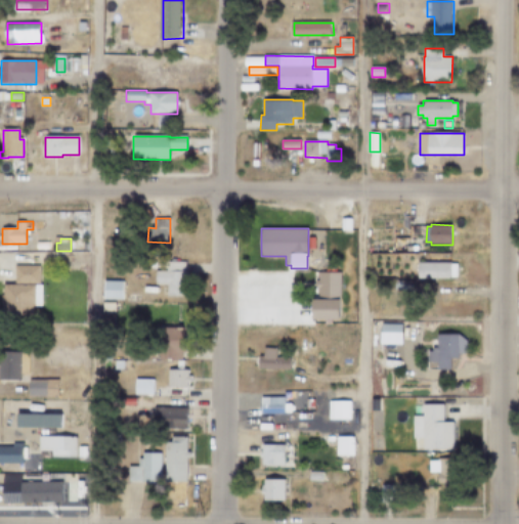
[(167,271),(167,261),(186,262),(186,297),(166,297),(167,286),(157,286),(157,271),(167,271)]
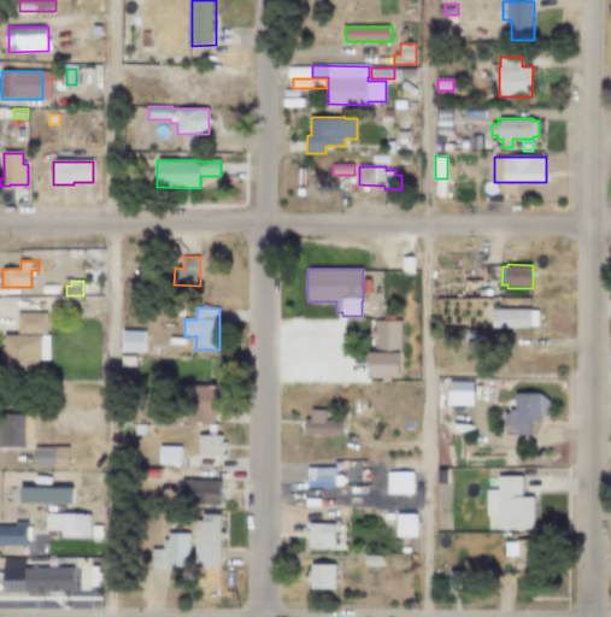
[(492,309),(530,309),(530,310),(540,310),(539,327),(530,327),(530,328),(492,328),(492,309)]
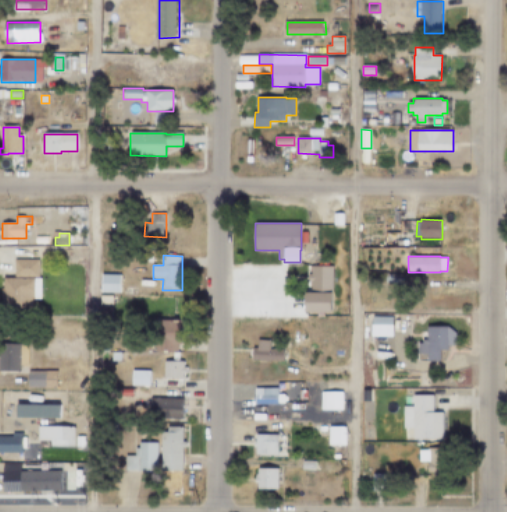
[(39,278),(42,278),(42,300),(32,300),(32,311),(4,311),(4,278),(15,278),(15,260),(39,260),(39,278)]
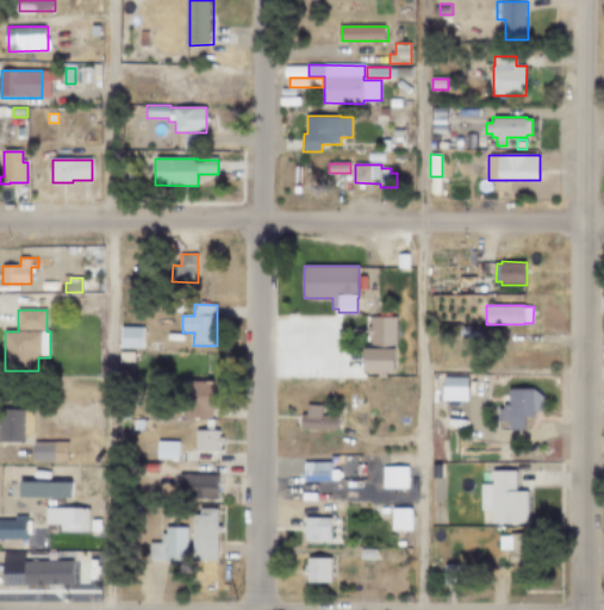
[(371,327),(371,317),(397,317),(397,362),(394,362),(394,374),(363,374),(363,348),(371,349),(371,340),(368,340),(368,327),(371,327)]
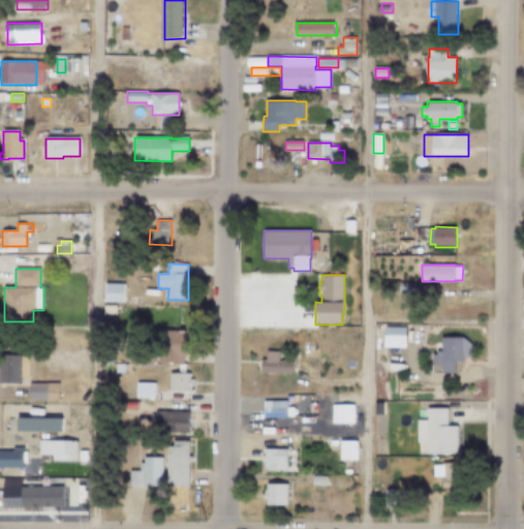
[(105,284),(126,284),(126,303),(105,303),(105,284)]
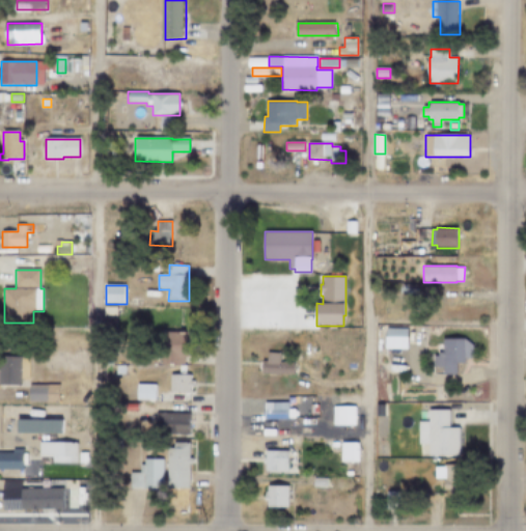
[(106,316),(106,307),(117,307),(117,316),(106,316)]
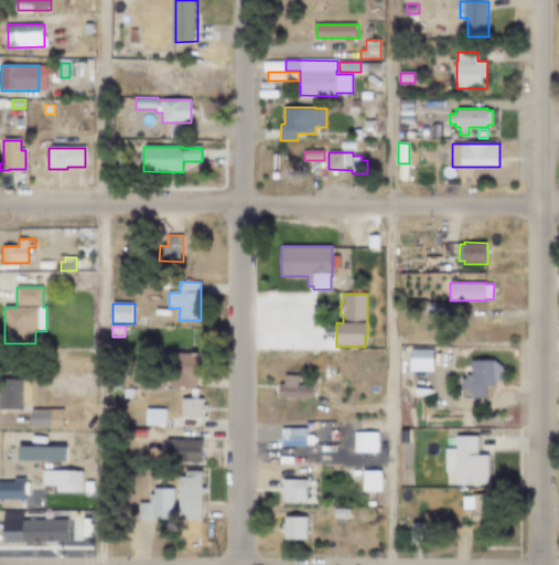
[(411,350),(433,350),(433,360),(411,360),(411,350)]
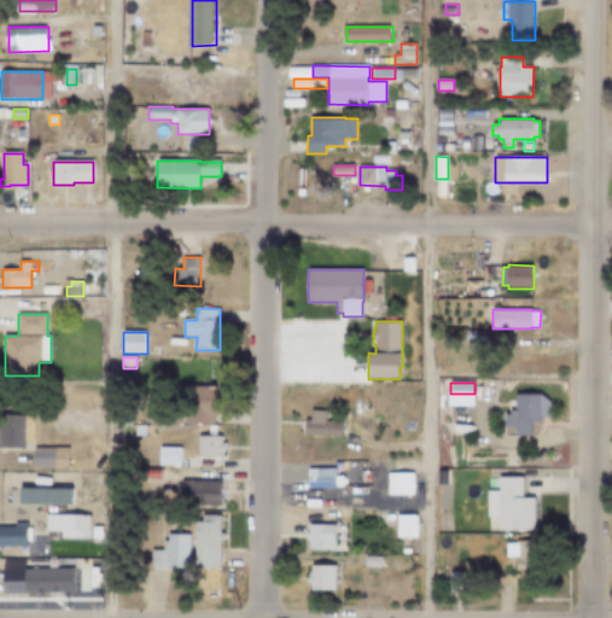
[(187,386),(216,386),(216,423),(186,423),(187,386)]
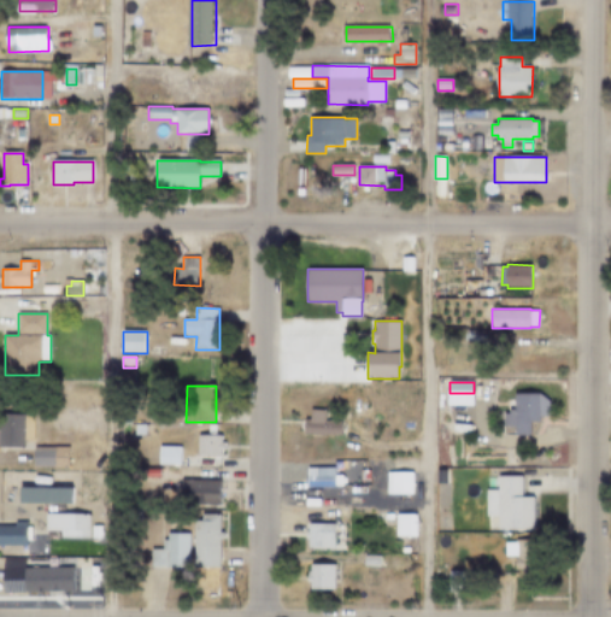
[(309,393),(324,394),(324,403),(309,403),(309,393)]
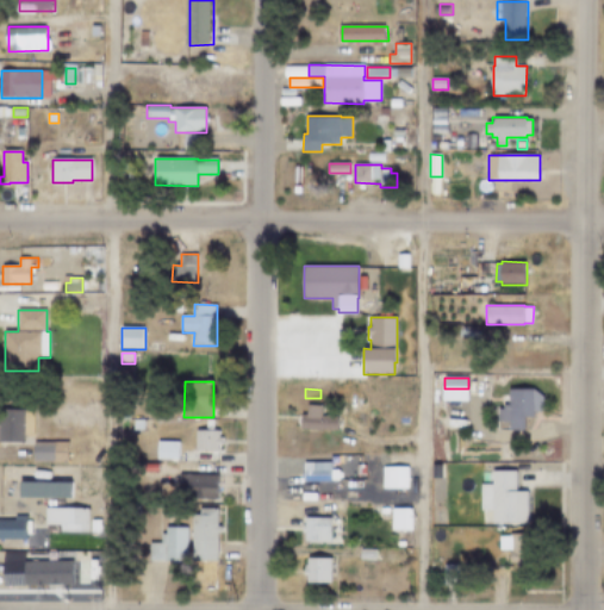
[(510,390),(534,390),(534,416),(510,416),(510,390)]
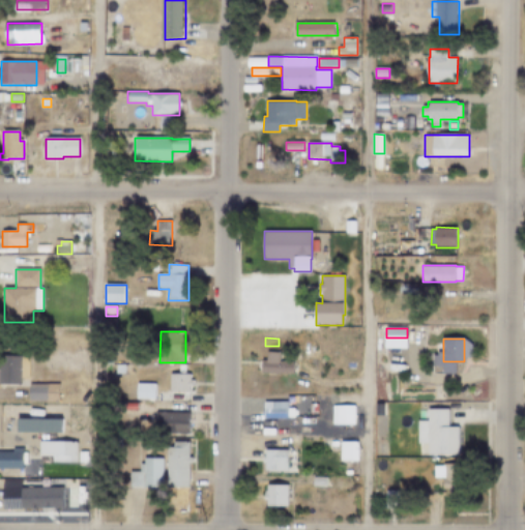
[(268,362),(268,352),(280,352),(280,362),(295,362),(294,373),(262,373),(262,362),(268,362)]
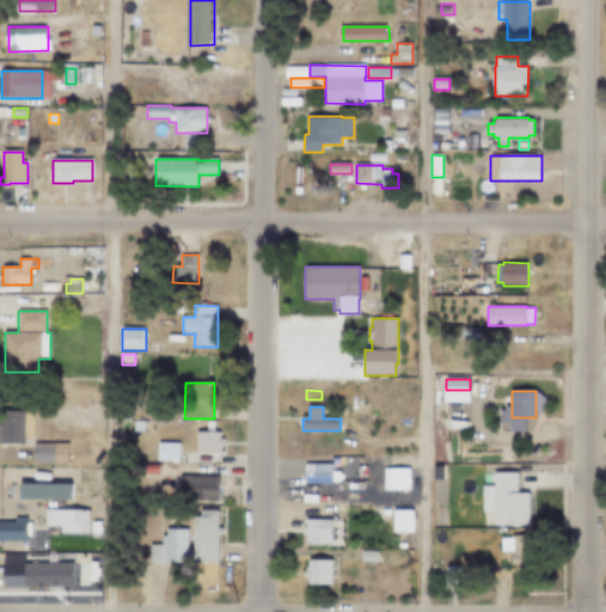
[(35,438),(25,436),(25,445),(0,444),(0,410),(25,410),(25,411),(35,411),(35,438)]
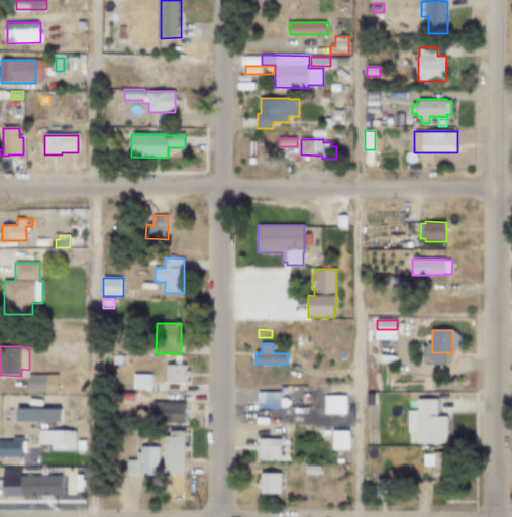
[(182,365),(187,365),(187,383),(166,383),(166,365),(175,365),(175,355),(182,355),(182,365)]
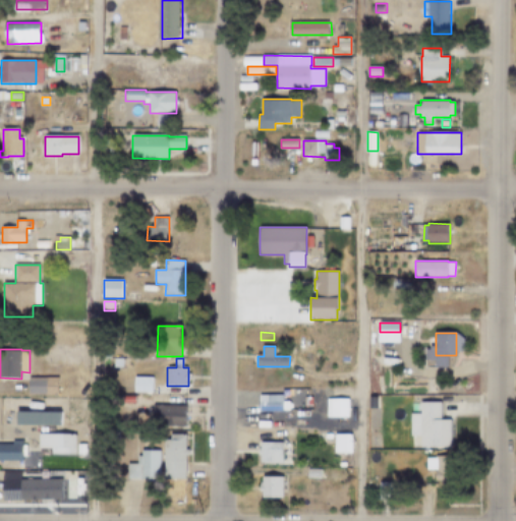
[(30,377),(58,378),(58,395),(30,395),(30,377)]
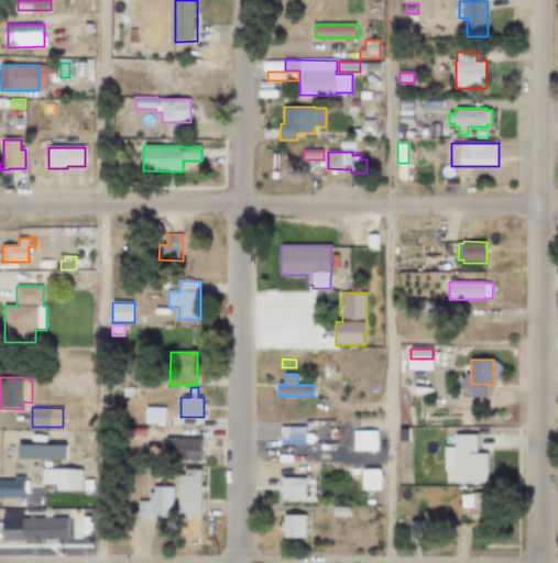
[(146,407),(165,407),(165,424),(146,424),(146,407)]
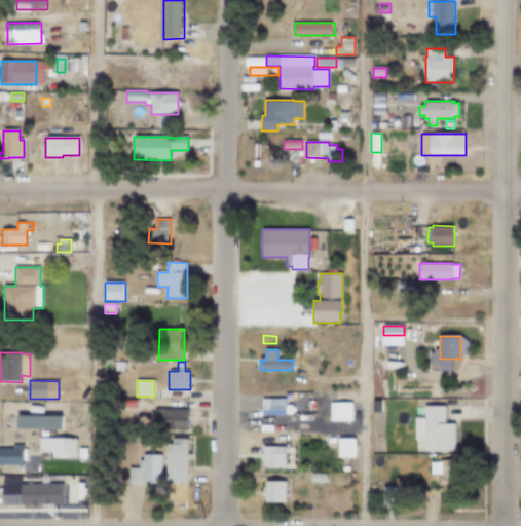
[(260,399),(286,400),(286,417),(260,417),(260,399)]
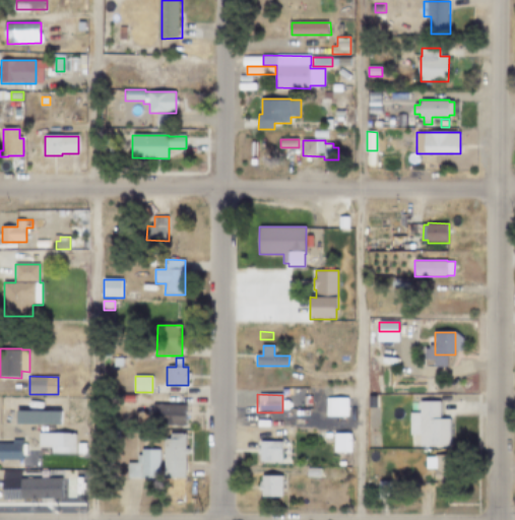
[(348,416),(330,416),(330,397),(348,397),(348,416)]
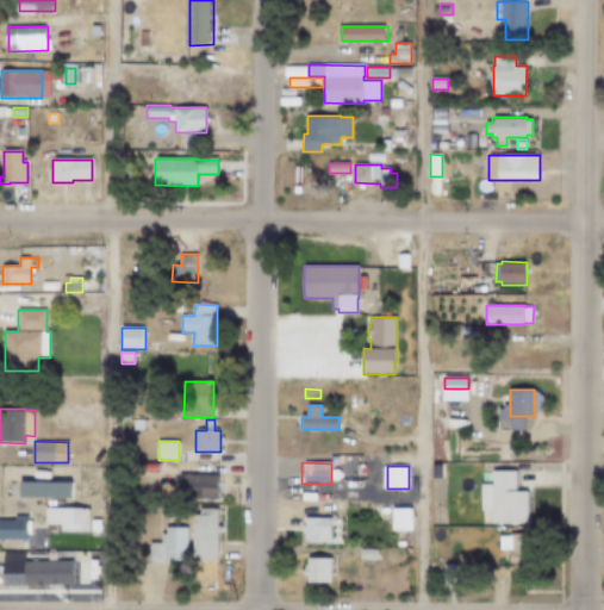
[(434,466),(444,466),(444,479),(434,479),(434,466)]
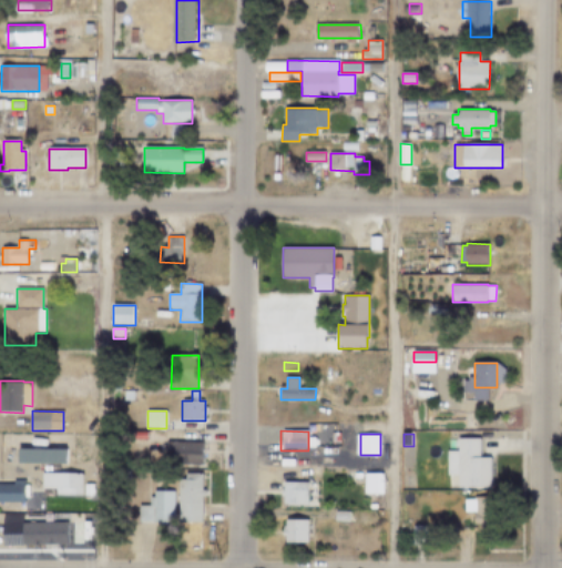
[(492,457),(492,489),(472,489),(472,488),(459,488),(459,487),(450,487),(450,476),(448,476),(448,450),(459,452),(459,438),(482,438),(482,457),(492,457)]
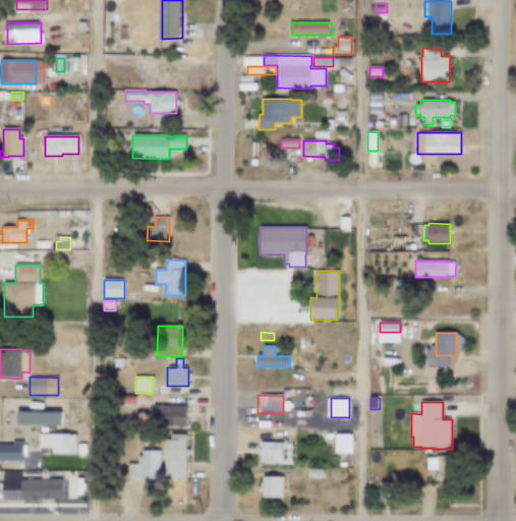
[(154,406),(186,406),(186,426),(154,426),(154,406)]
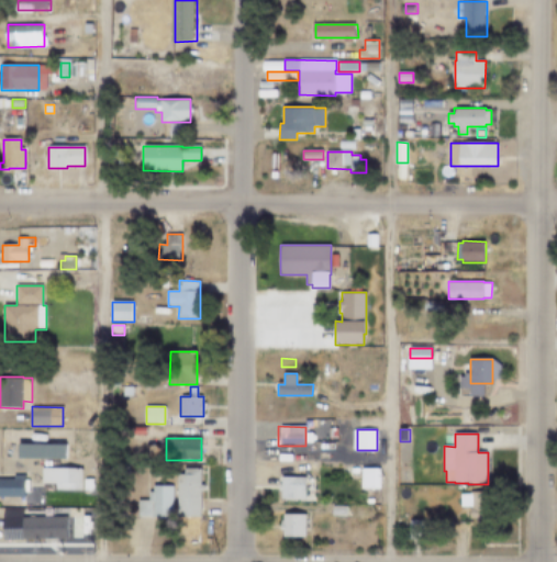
[(21,442),(68,444),(68,460),(21,460),(21,442)]
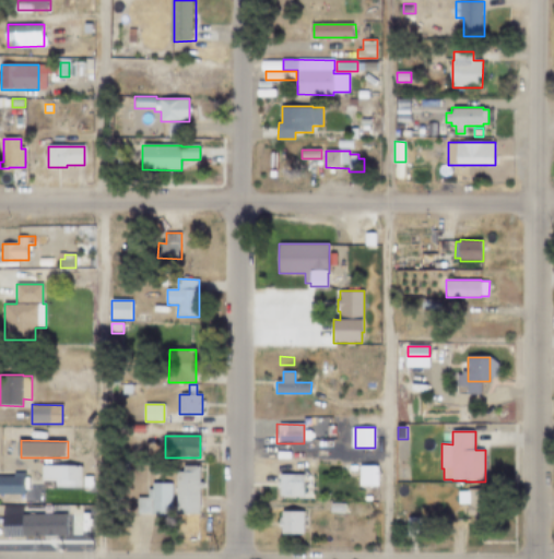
[(378,487),(360,486),(360,465),(378,465),(378,487)]
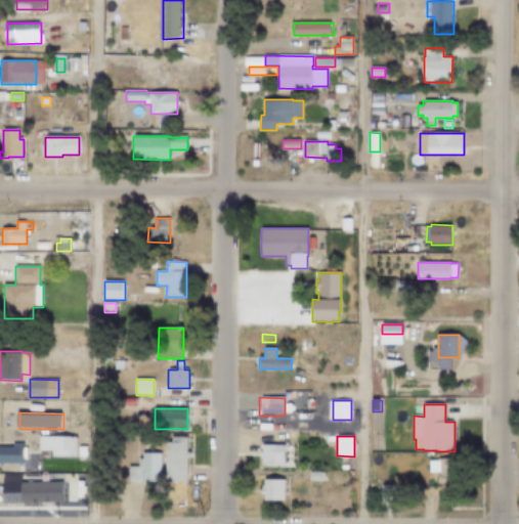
[(40,437),(77,437),(77,457),(40,457),(40,437)]
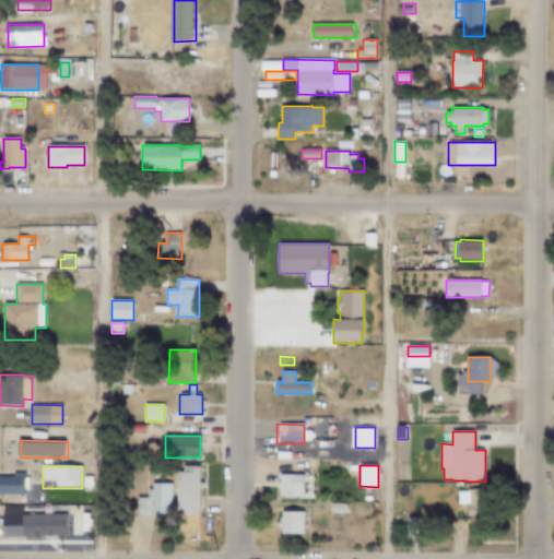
[(201,515),(176,515),(176,466),(201,466),(201,515)]
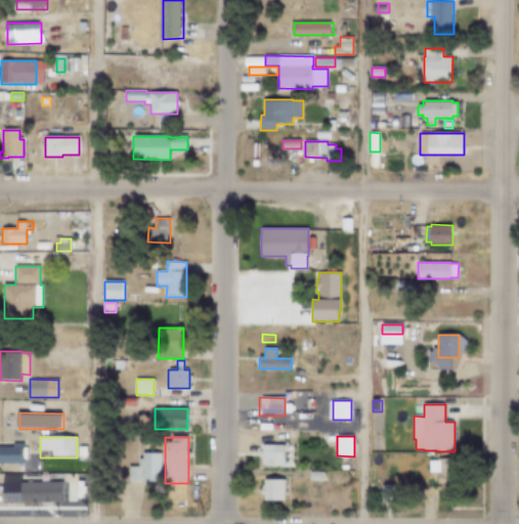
[(13,444),(24,444),(24,447),(28,447),(27,460),(23,460),(23,464),(0,463),(0,446),(13,447),(13,444)]
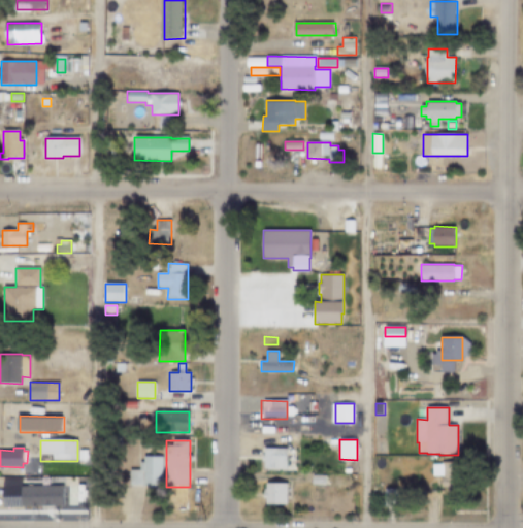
[(287,461),(287,464),(296,464),(296,470),(281,470),(264,470),(265,448),(287,448),(287,449),(296,449),(296,461),(287,461)]
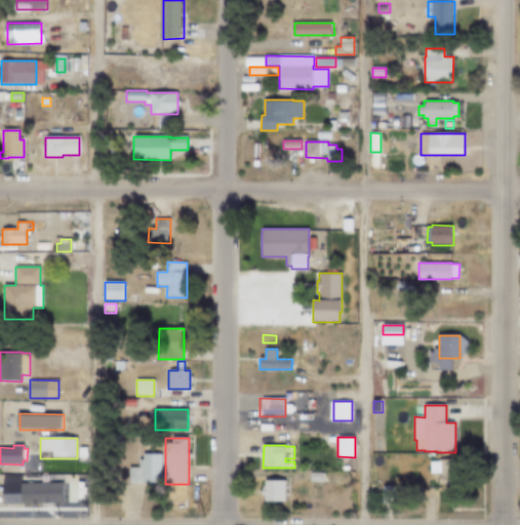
[(88,459),(78,459),(79,448),(88,448),(88,459)]
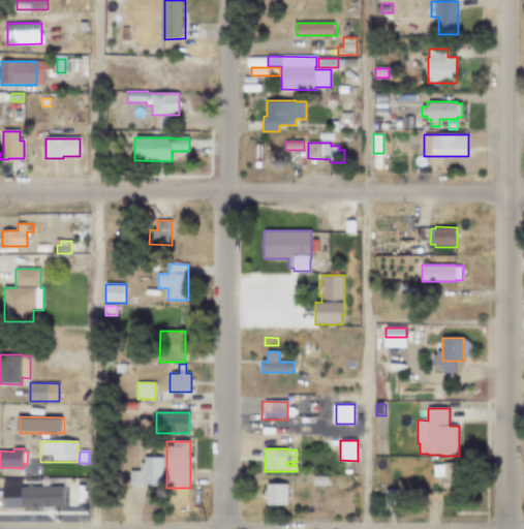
[(140,471),(141,464),(146,464),(146,457),(163,458),(163,464),(163,474),(162,487),(131,487),(131,471),(140,471)]
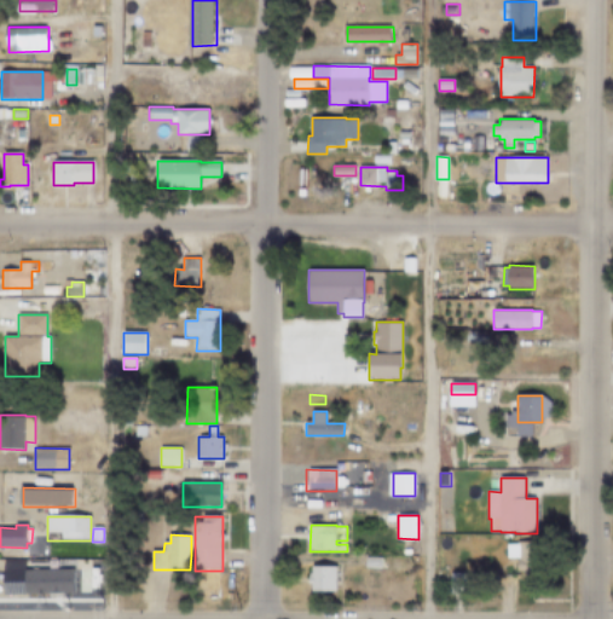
[(518,542),(538,542),(538,582),(518,582),(518,542)]
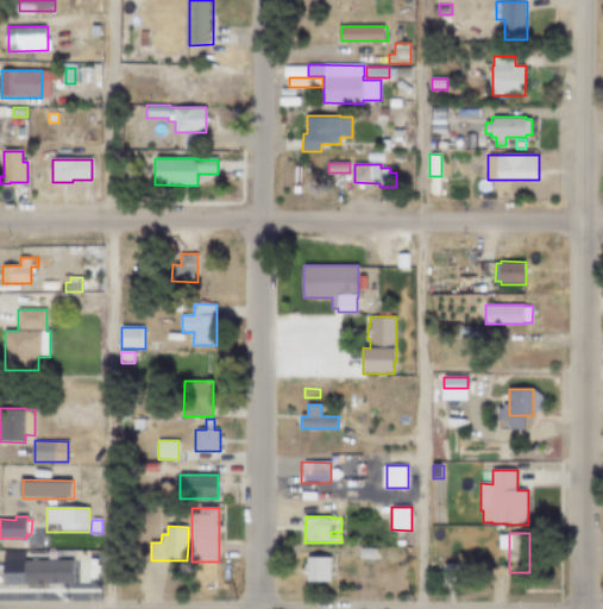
[(359,560),(360,547),(376,547),(376,560),(359,560)]
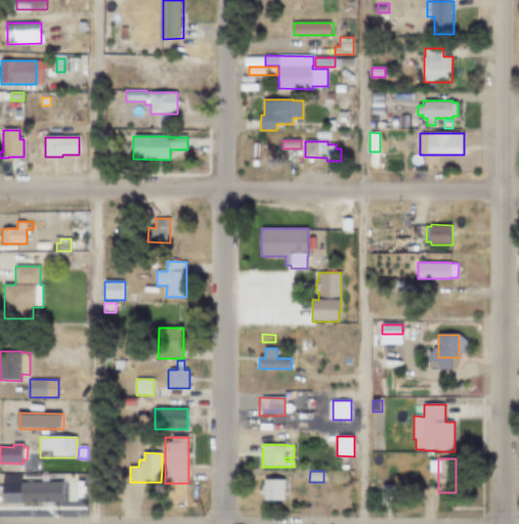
[(262,485),(264,485),(264,479),(286,479),(286,500),(264,500),(264,492),(262,492),(262,485)]
